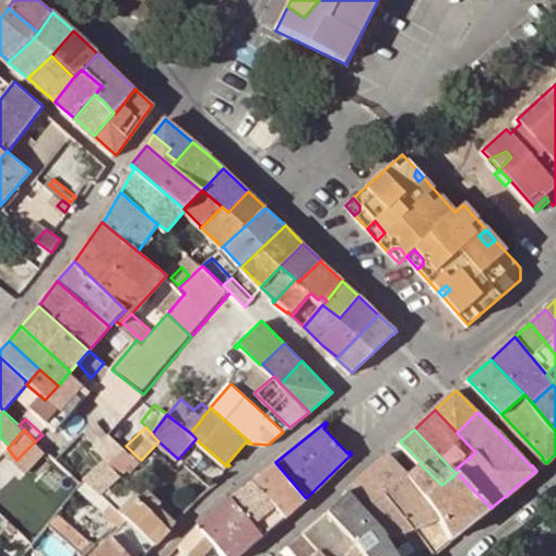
[(0,454),(6,449),(8,448),(10,446),(0,437),(0,454)]
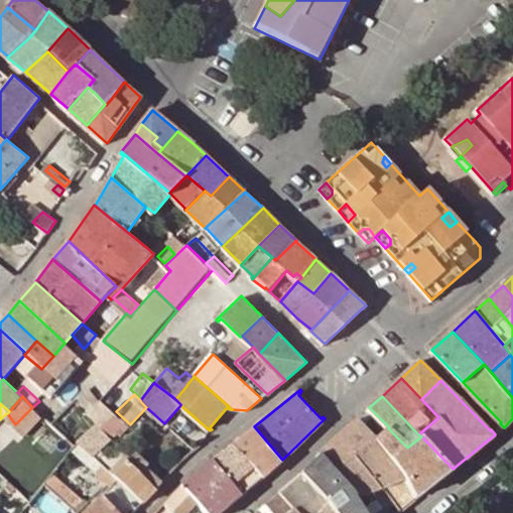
[(97,405),(91,411),(103,422),(108,418),(97,405)]
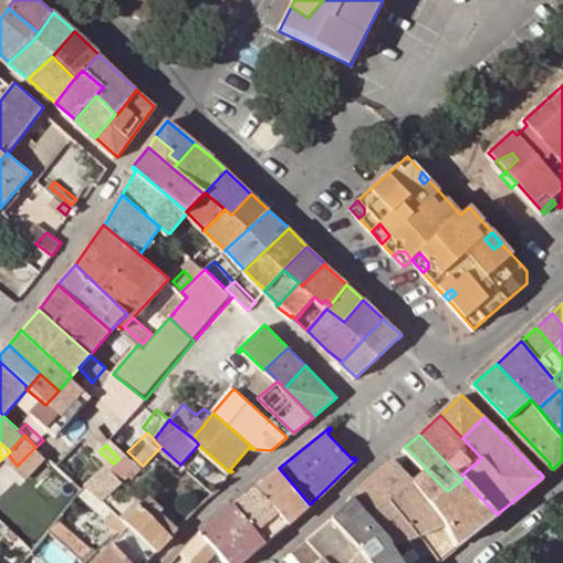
[(35,447),(17,466),(29,477),(45,458),(35,447)]
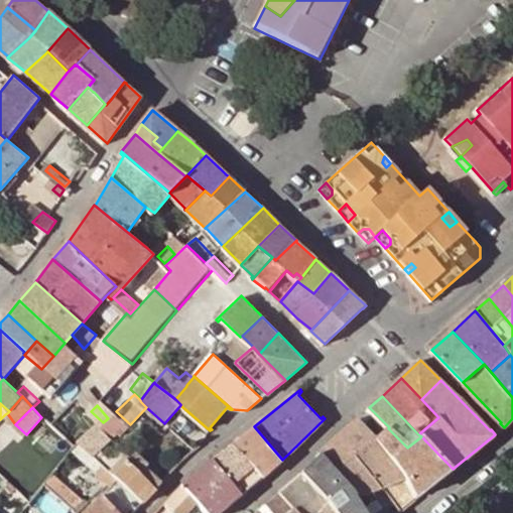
[(116,411),(103,424),(102,425),(111,433),(114,429),(120,435),(130,424),(116,411)]
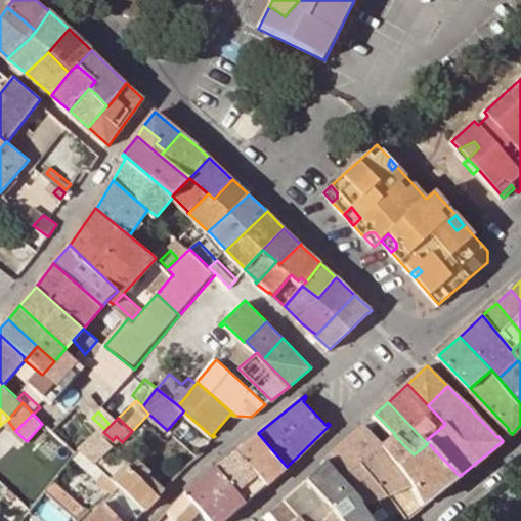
[(380,440),(364,424),(324,460),(348,489),(357,497),(362,505),(389,493),(362,465),(377,452),(376,450),(373,446),(380,440)]
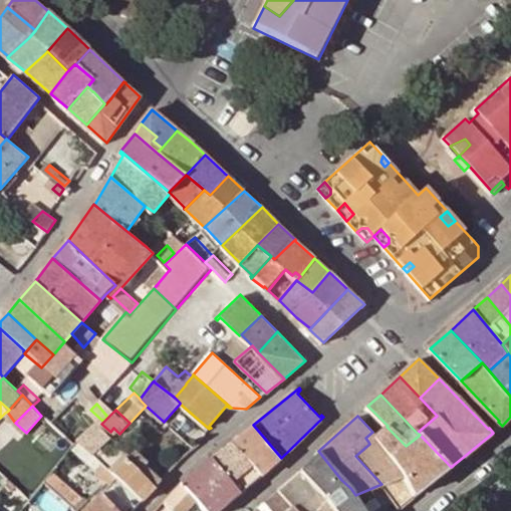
[(375,437),(387,427),(388,426),(384,422),(372,432),(375,437)]
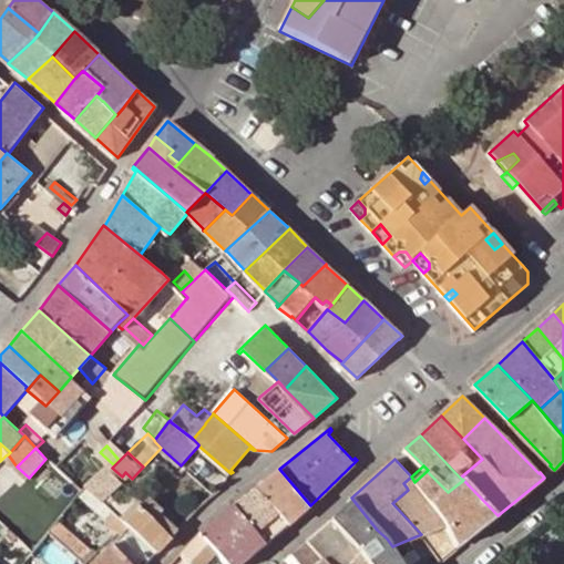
[(112,468),(88,485),(102,499),(110,491),(123,478),(122,477),(112,468)]
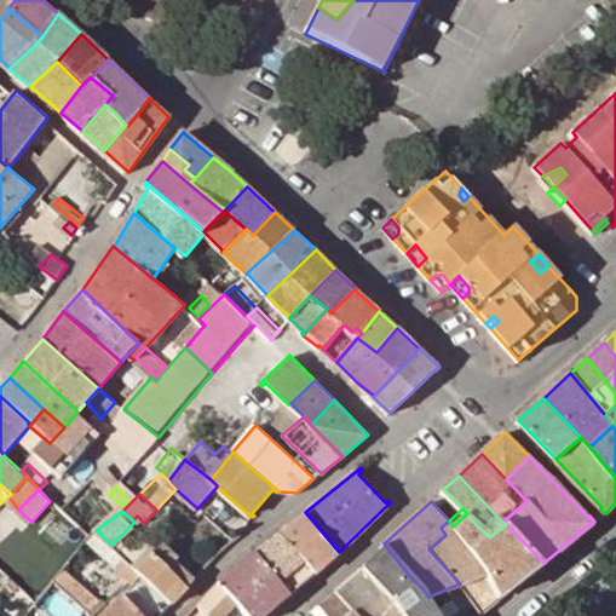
[(339,552),(305,512),(283,530),(317,571),(339,552)]
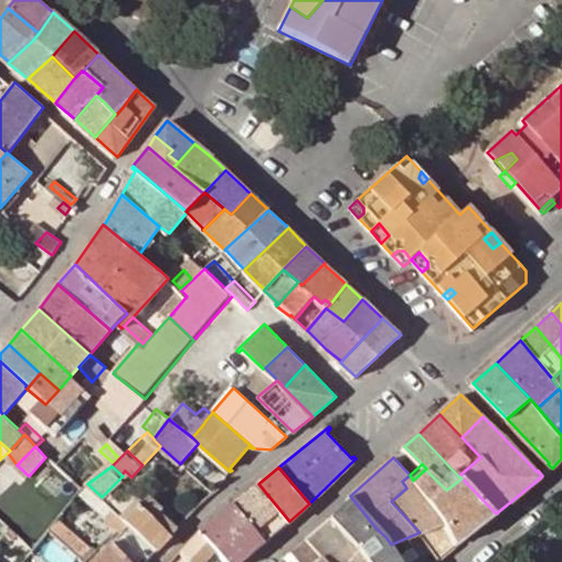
[(459,542),(496,513),(462,478),(446,490),(425,469),(413,480),(412,480),(446,522),(445,525),(456,544),(459,542)]
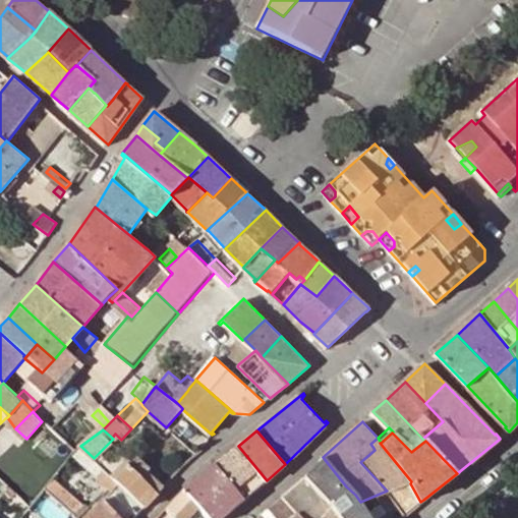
[(373,448),(380,443),(381,443),(378,438),(370,444),(373,448)]
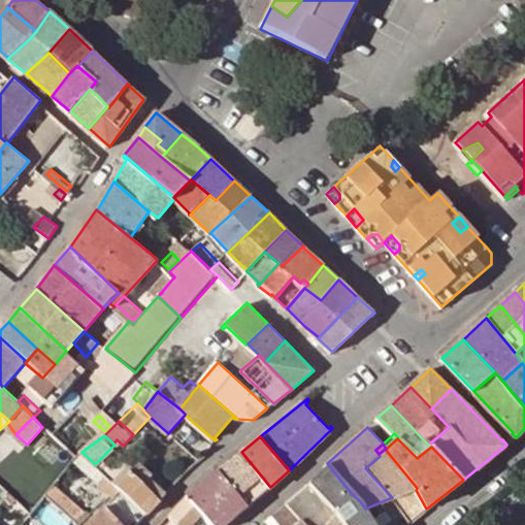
[(392,497),(416,490),(417,488),(385,449),(379,454),(380,456),(365,468),(392,497)]
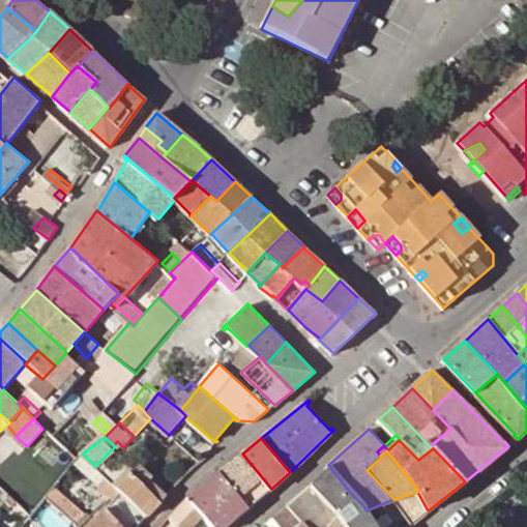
[(82,454),(80,456),(75,461),(123,506),(130,498),(95,466),(82,454)]
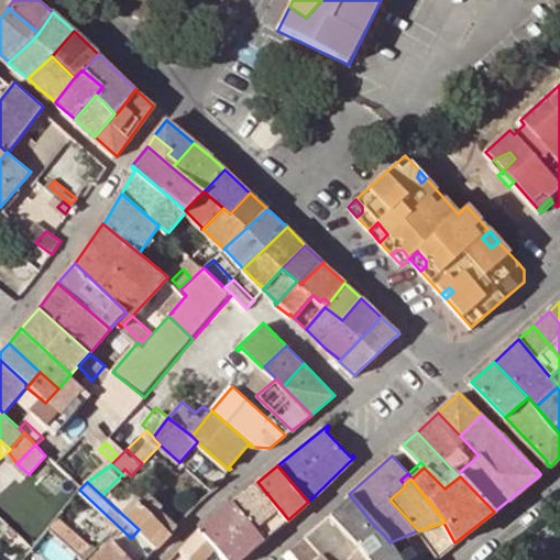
[(264,540),(288,519),(257,482),(234,501),(264,540)]
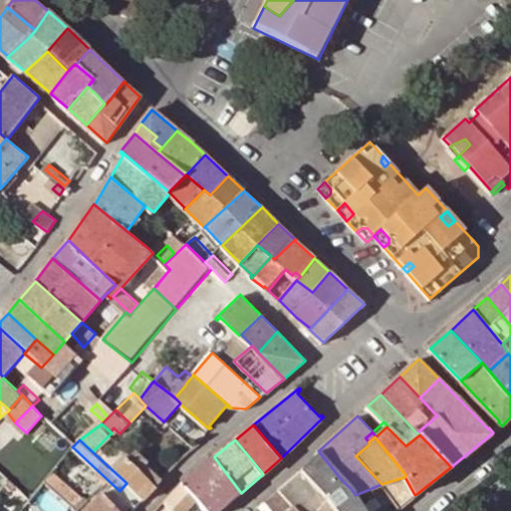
[(92,452),(126,483),(144,500),(158,485),(129,459),(120,459),(116,455),(109,455),(99,445),(92,452)]
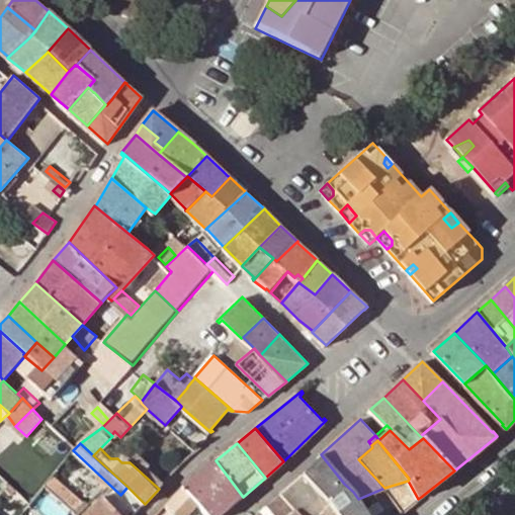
[(344,484),(321,454),(320,455),(321,457),(305,474),(328,499),(333,504),(337,509),(340,514),(369,514),(365,509),(358,499),(353,492),(344,484)]
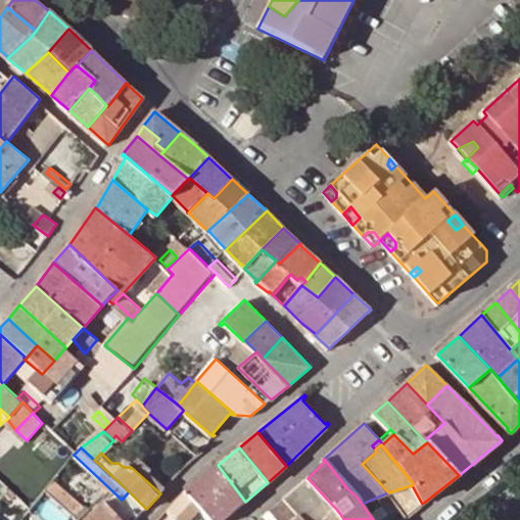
[(76,470),(68,464),(59,475),(66,481),(76,470)]
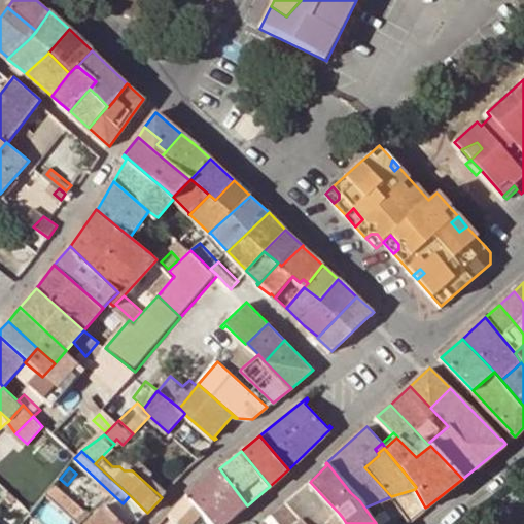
[(224,523),(247,505),(219,468),(209,476),(186,495),(202,512),(213,523),(224,523)]
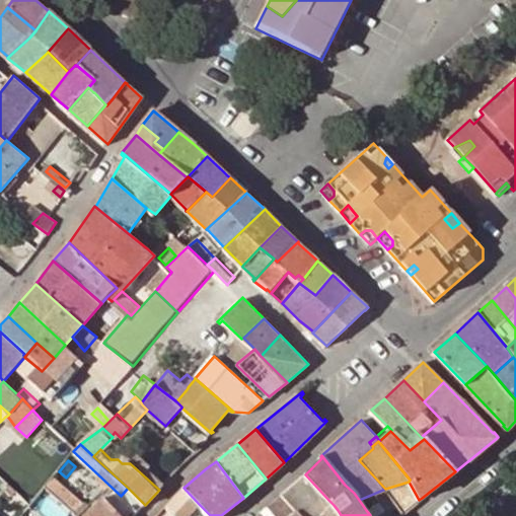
[(12,484),(0,471),(0,486),(4,491),(7,488),(12,484)]
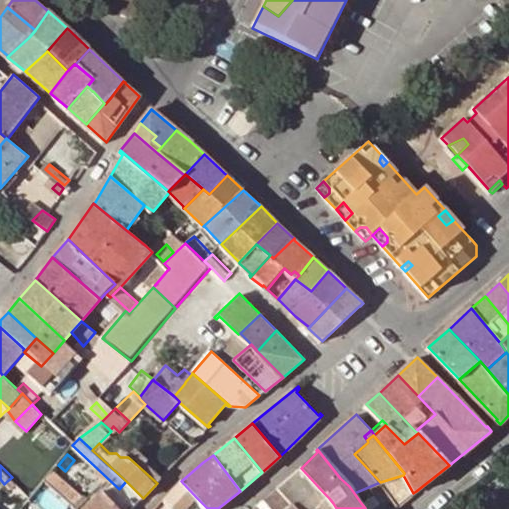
[(324,493),(301,468),(278,488),(295,506),(298,508),(336,508),(333,503),(329,498),(324,493)]
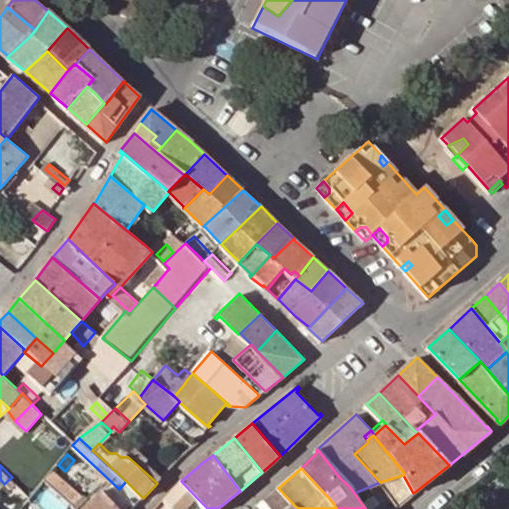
[(51,471),(44,479),(79,508),(87,508),(91,505),(51,471)]
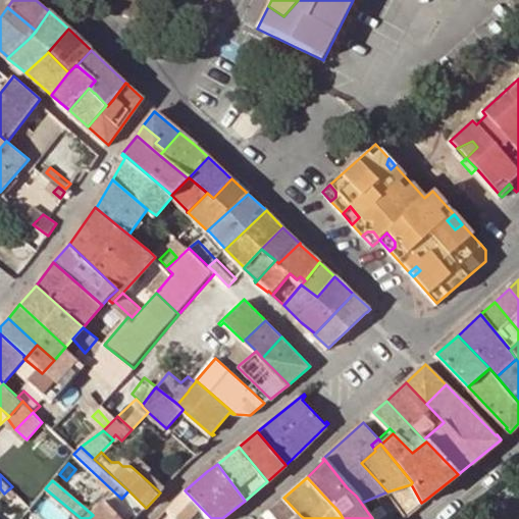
[(406,515),(421,503),(411,484),(387,491),(391,496),(406,515)]
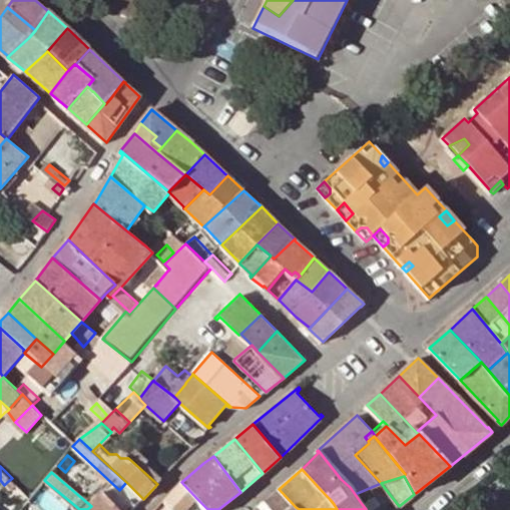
[(12,488),(17,483),(12,478),(7,482),(12,488)]
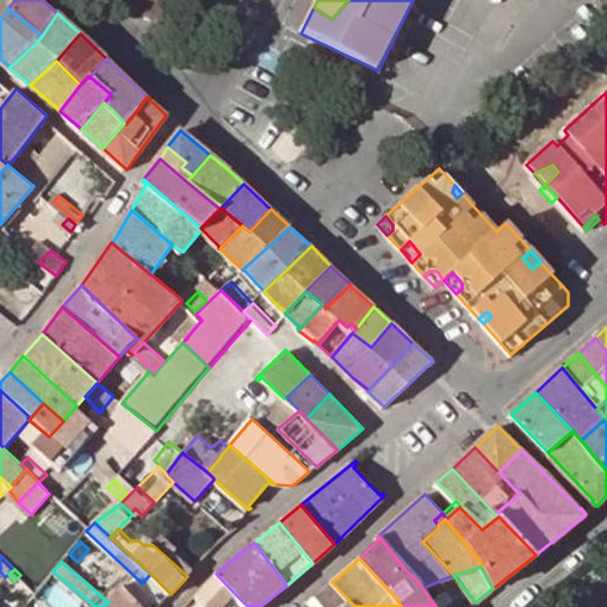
[(132,594),(144,606),(158,606),(171,594),(150,574),(142,583),(132,594)]
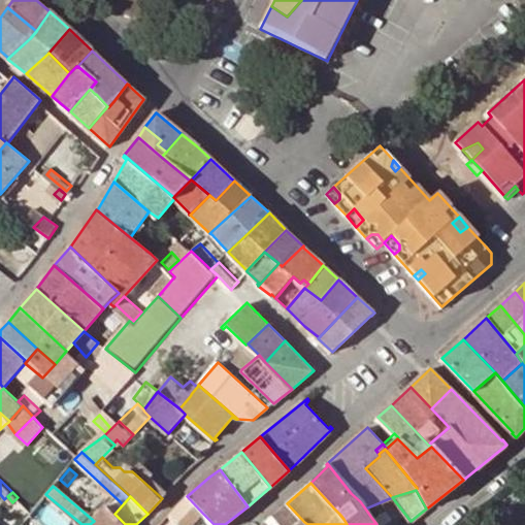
[(189,524),(202,513),(187,496),(169,515),(179,524),(189,524)]
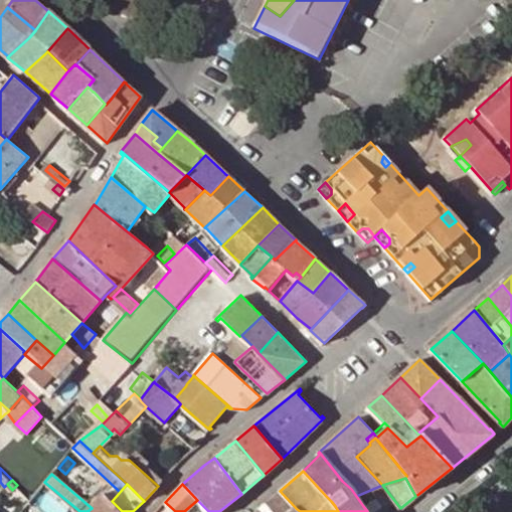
[(385,489),(382,485),(356,496),(363,506),(385,489)]
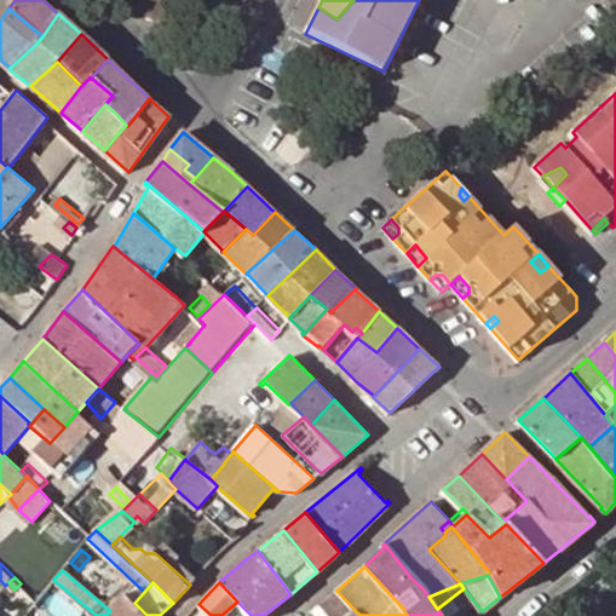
[(361,615),(357,612),(337,591),(309,614),(310,615),(361,615)]
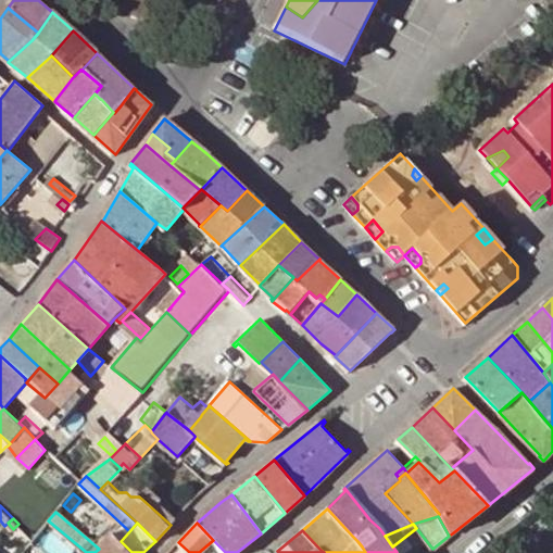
[(132,552),(121,541),(113,535),(99,549),(95,552),(132,552)]
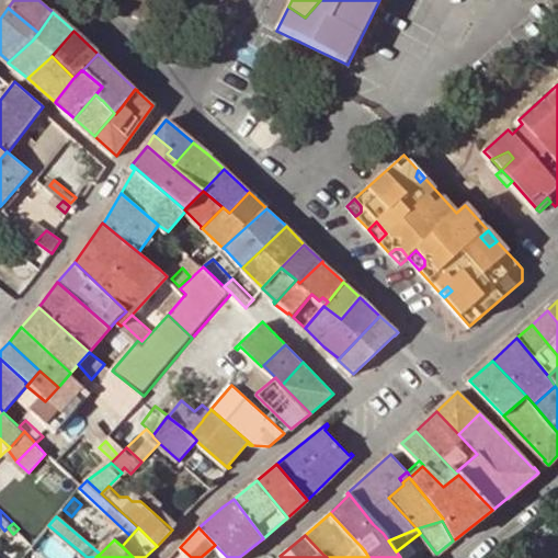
[(191,557),(180,547),(168,557),(191,557)]
